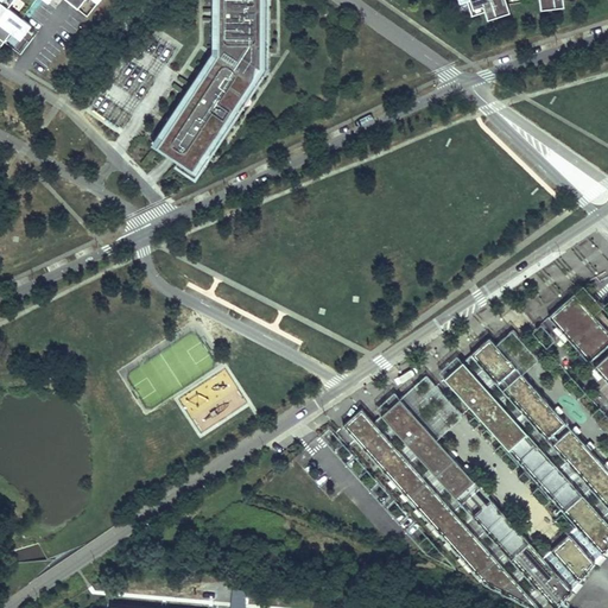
[(7,8),(13,0),(44,0),(48,2),(50,0),(0,0),(0,46),(4,42),(11,32),(20,39),(31,26),(7,8)]
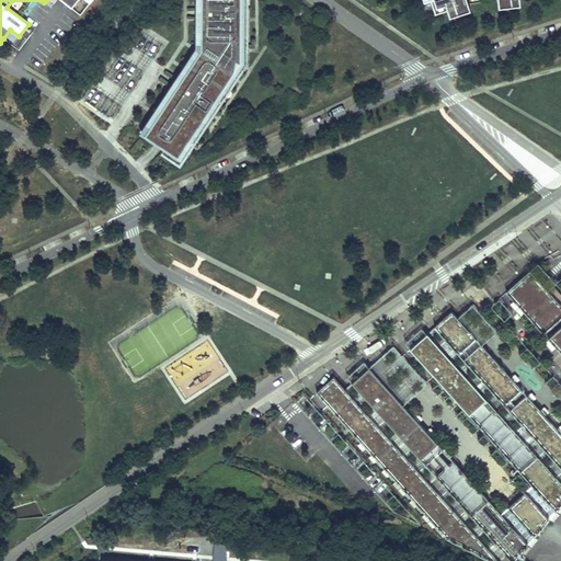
[(194,66),(205,49),(207,47),(209,44),(202,44),(202,16),(196,16),(196,9),(202,9),(201,0),(194,0),(194,47),(139,132),(145,135),(176,88),(171,84),(175,78),(180,81),(192,64),(194,66)]
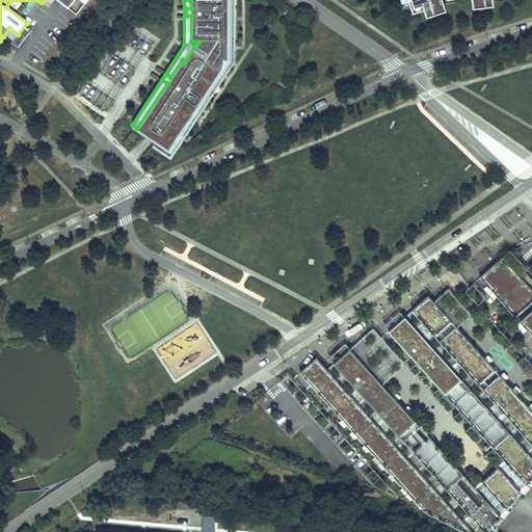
[(234,60),(234,0),(229,0),(229,42),(198,42),(196,45),(206,52),(204,53),(223,67),(169,149),(174,152),(234,60)]
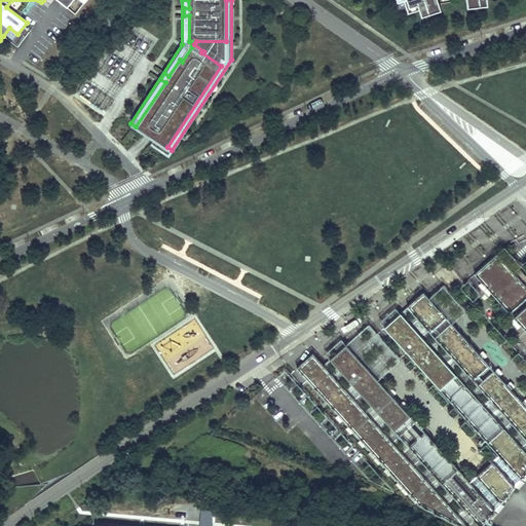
[(196,41),(226,41),(226,0),(188,0),(189,8),(184,8),(184,15),(189,15),(189,41),(196,41)]
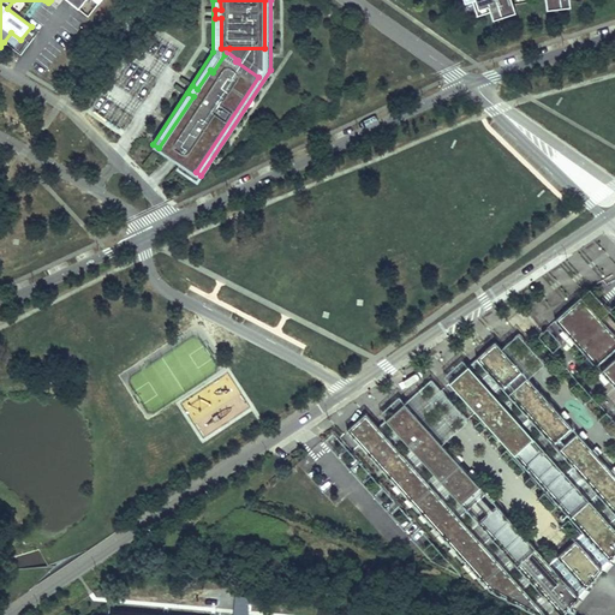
[(506,0),(472,0),(478,15),(491,10),(508,5),(506,0)]
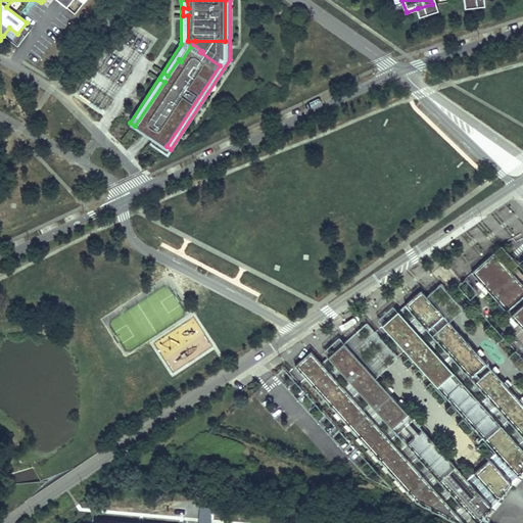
[(439,9),(436,0),(430,0),(432,4),(418,8),(420,16),(439,9)]
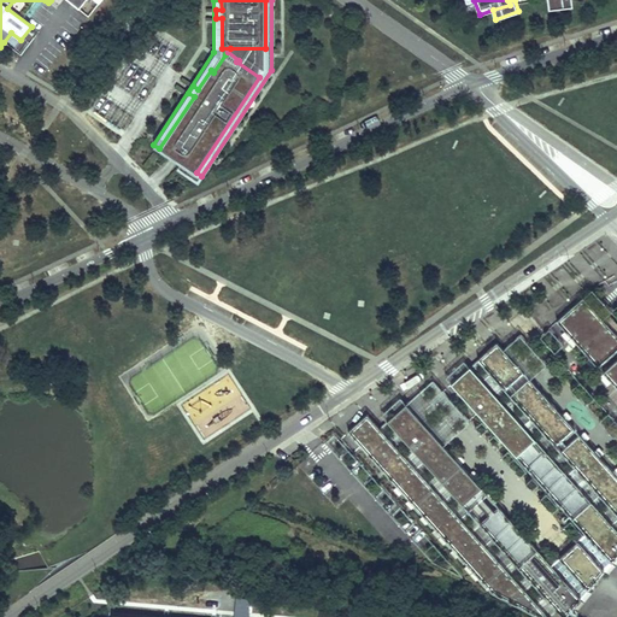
[(197,172),(259,77),(236,62),(225,54),(213,72),(211,70),(198,89),(193,86),(188,93),(194,97),(159,148),(197,172)]
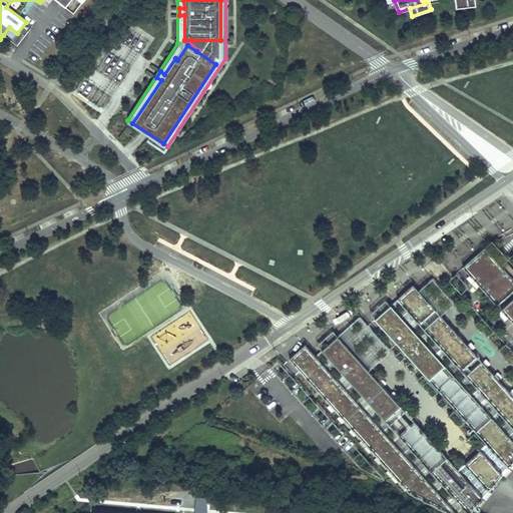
[(512,270),(506,263),(502,266),(485,246),(463,267),(497,306),(512,291),(512,299),(501,310),(512,323),(512,270)]
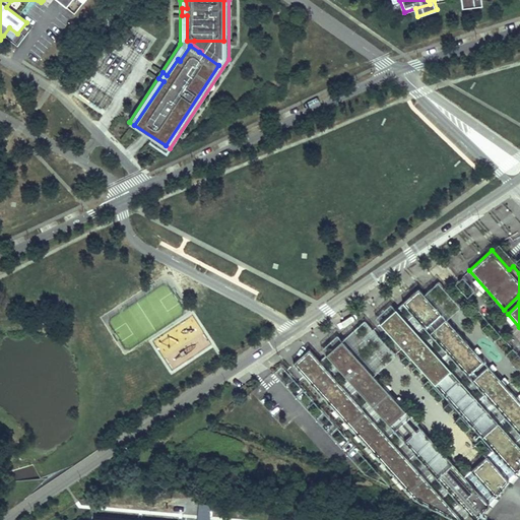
[(442,287),(456,280),(446,261),(432,268),(442,287)]
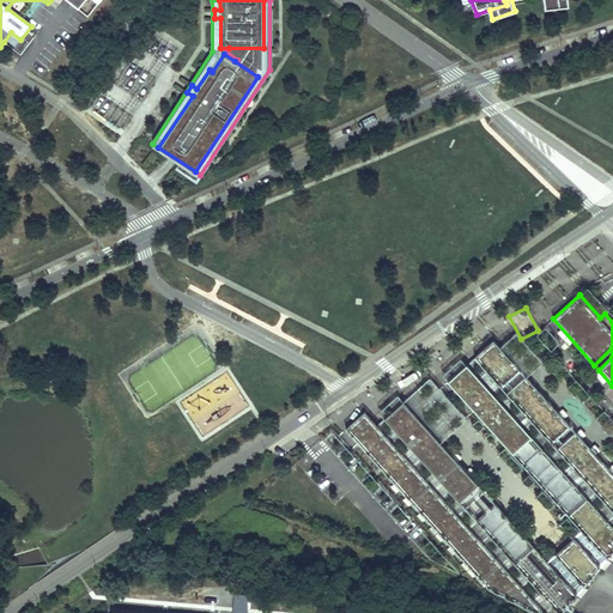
[(499,347),(493,340),(474,357),(502,387),(521,370),(499,347)]
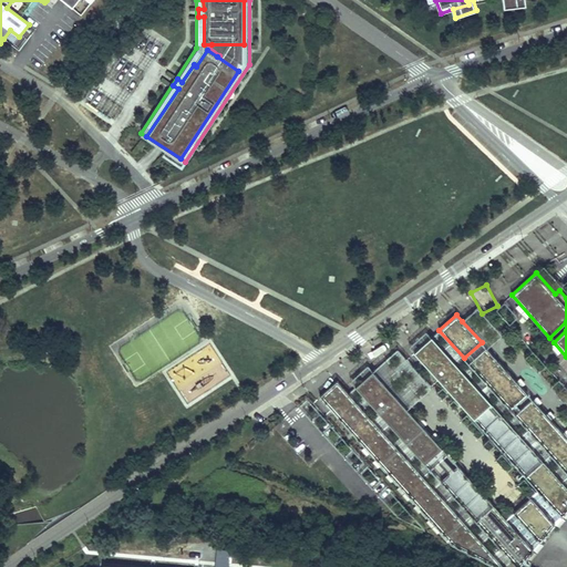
[(566,487),(432,337),(414,352),(538,491),(506,519),(460,466),(442,481),(517,566),(518,566),(566,511),(566,487)]
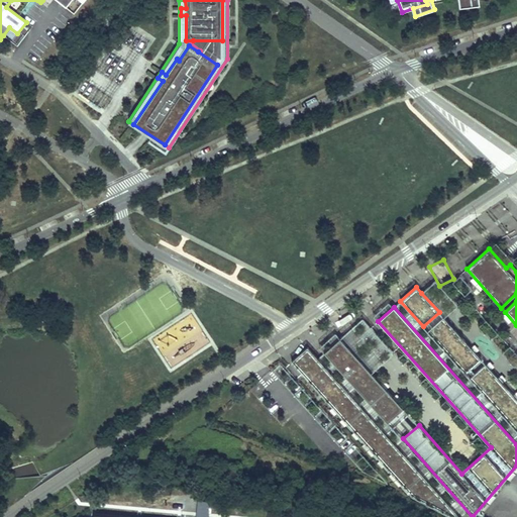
[(482,359),(443,317),(427,331),(466,374),(482,359)]
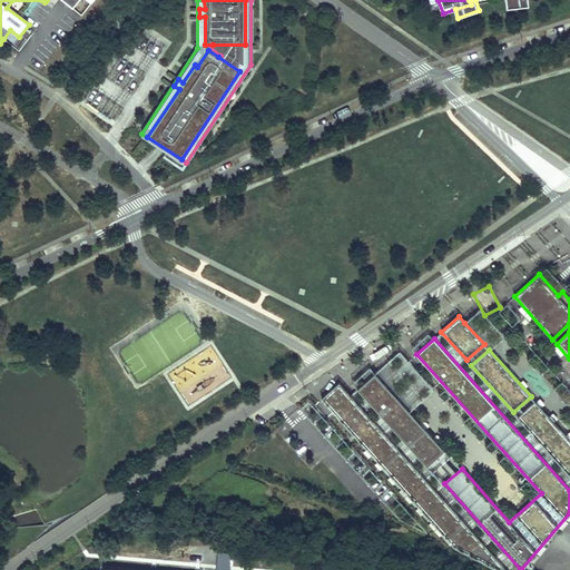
[(375,373),(359,389),(433,472),(450,457),(375,373)]
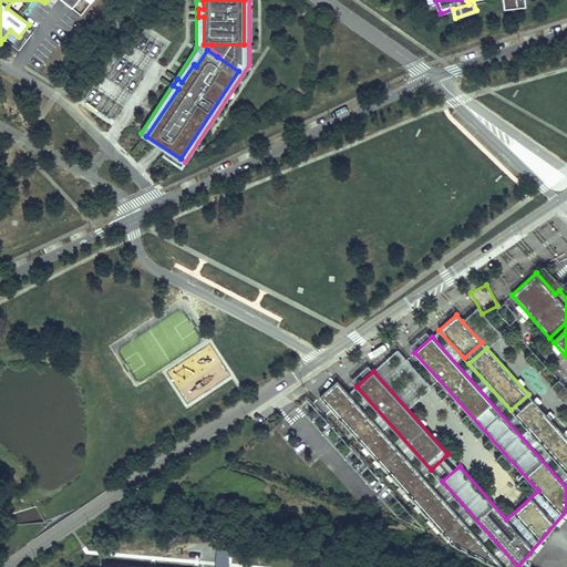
[(338,381),(321,397),(452,544),(496,566),(504,566),(349,393),(338,381)]
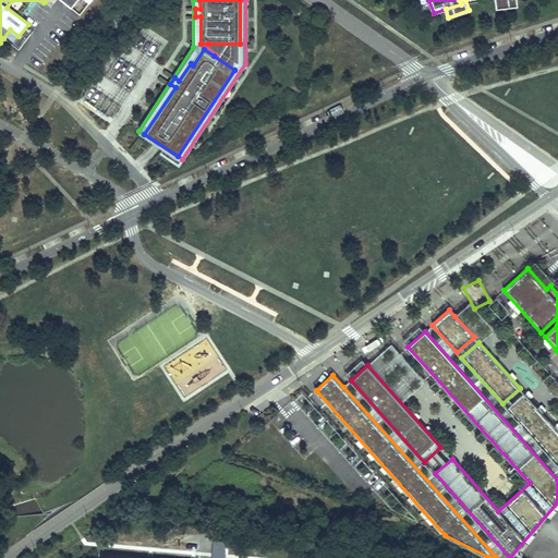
[(557,431),(524,393),(507,409),(557,465),(557,431)]
